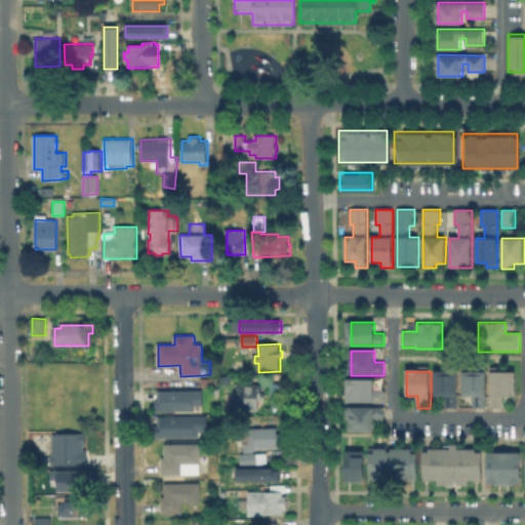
[(459,396),(459,407),(446,407),(446,396),(435,396),(435,371),(459,371),(459,396)]
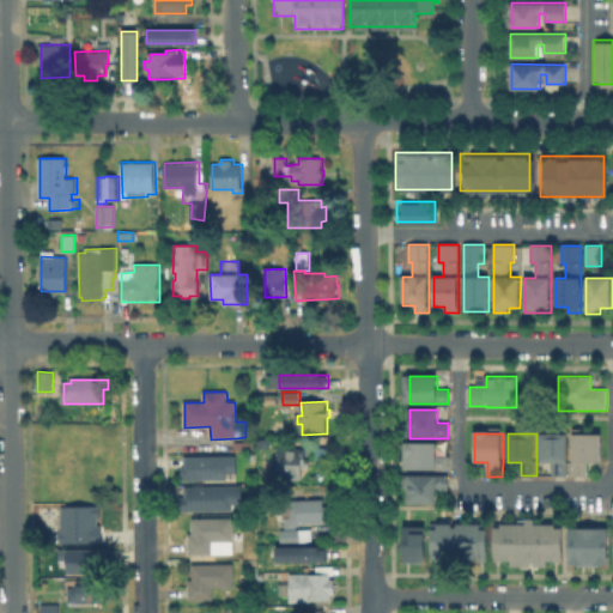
[(568,462),(568,477),(553,477),(553,462),(540,462),(540,434),(569,434),(568,462)]
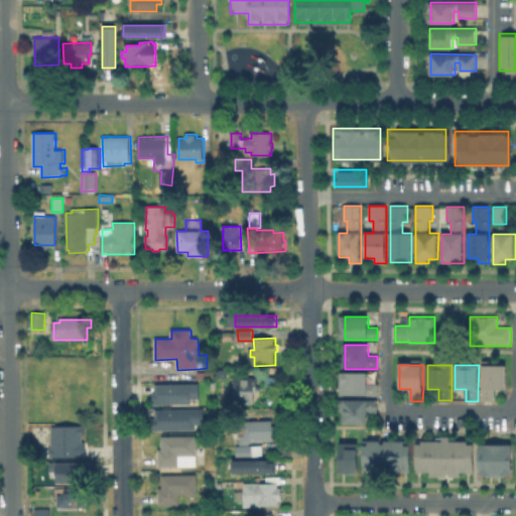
[(496,401),(484,400),(484,365),(506,365),(506,389),(496,389),(496,401)]
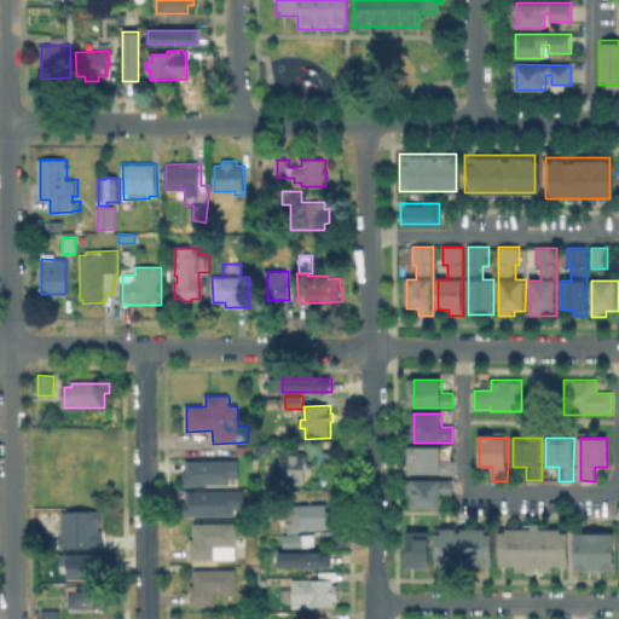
[(441,450),(441,461),(453,461),(453,474),(411,474),(411,450),(441,450)]
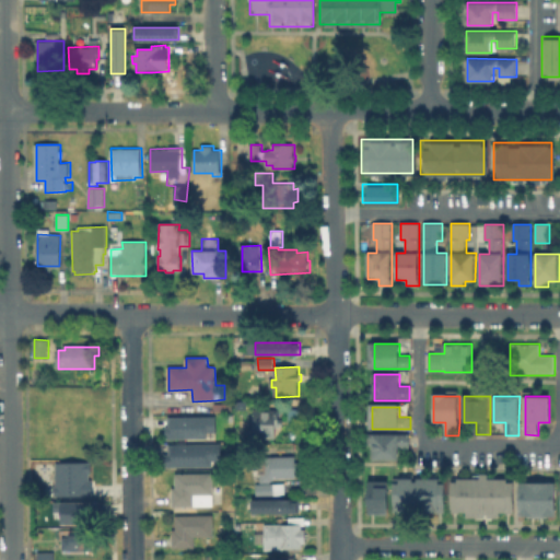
[(280,411),(280,420),(284,420),(284,427),(280,427),(280,429),(277,429),(277,440),(249,439),(251,420),(255,420),(255,410),(280,411)]
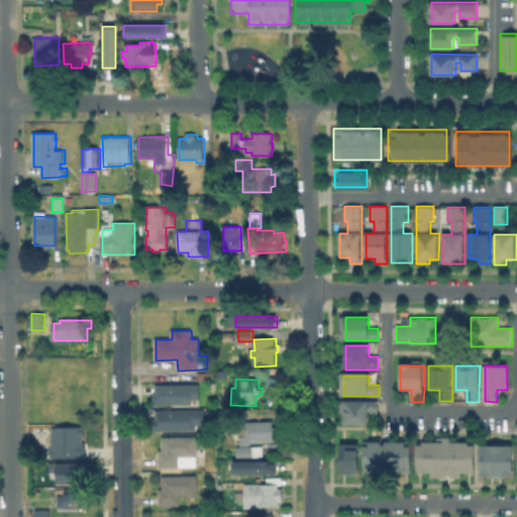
[(196,383),(196,398),(188,398),(188,404),(149,404),(149,392),(152,392),(152,384),(196,383)]
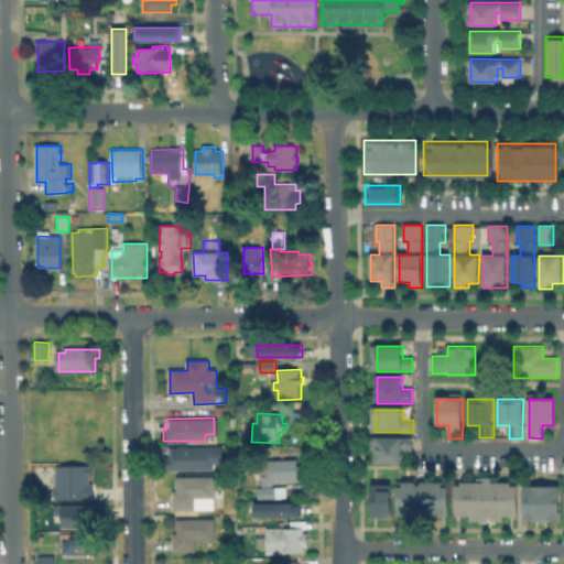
[(402,464),(377,464),(377,440),(412,440),(412,451),(402,451),(402,464)]
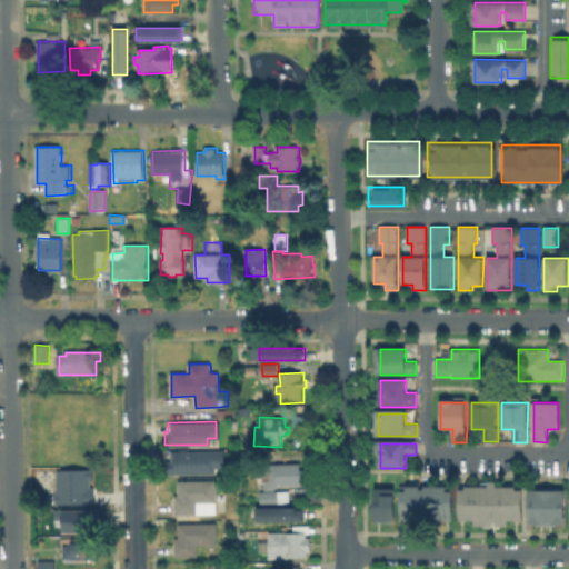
[(221,467),(212,467),(212,472),(166,473),(163,473),(163,460),(168,460),(168,450),(221,450),(221,467)]
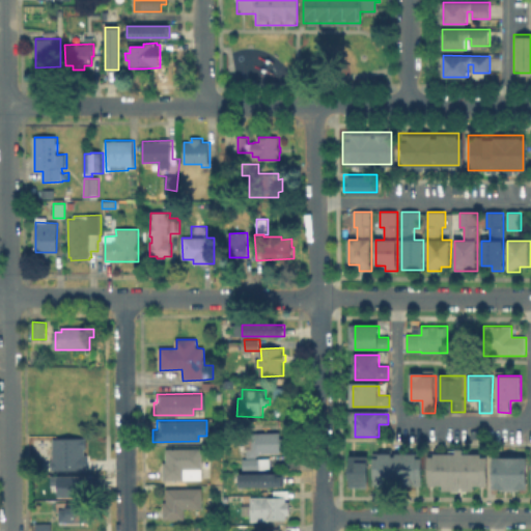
[(282,432),(282,439),(285,439),(286,447),(282,447),(282,453),(260,454),(260,456),(258,456),(258,458),(248,458),(248,449),(252,449),(252,434),(282,432)]
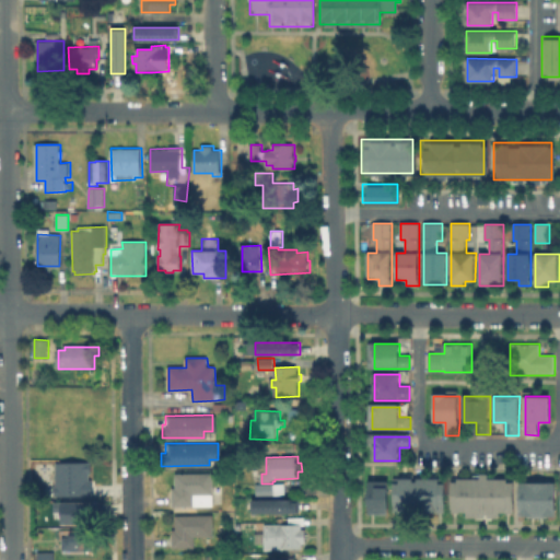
[(79,463),(79,470),(76,470),(76,494),(43,494),(43,486),(45,486),(45,476),(47,476),(47,473),(42,473),(42,463),(79,463)]
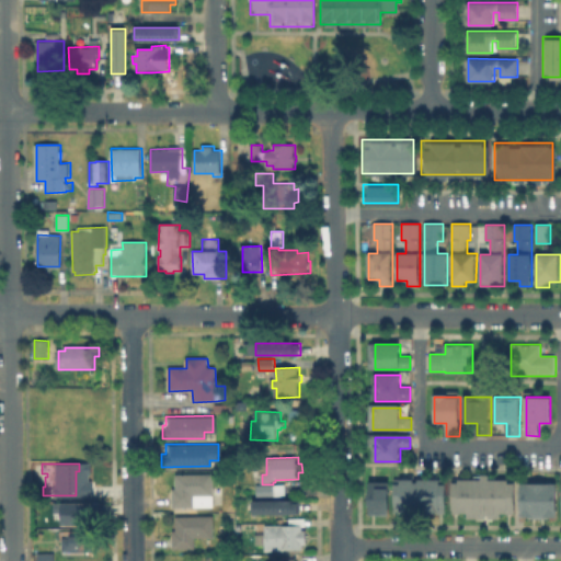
[(213,473),(214,506),(173,507),(172,488),(175,489),(175,474),(213,473)]
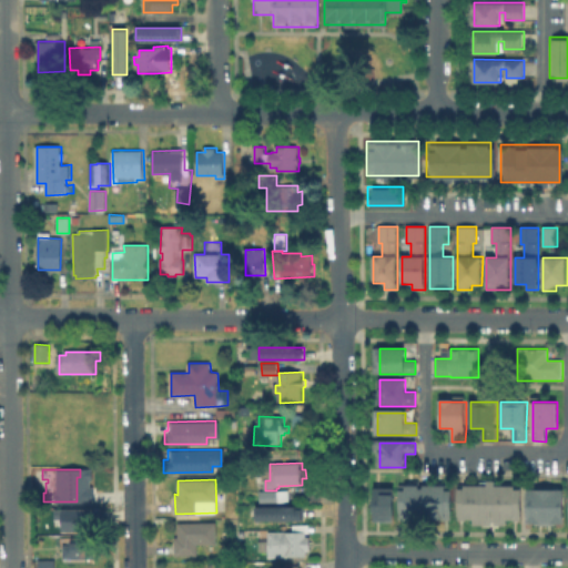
[(396,482),(396,517),(447,517),(447,482),(396,482)]
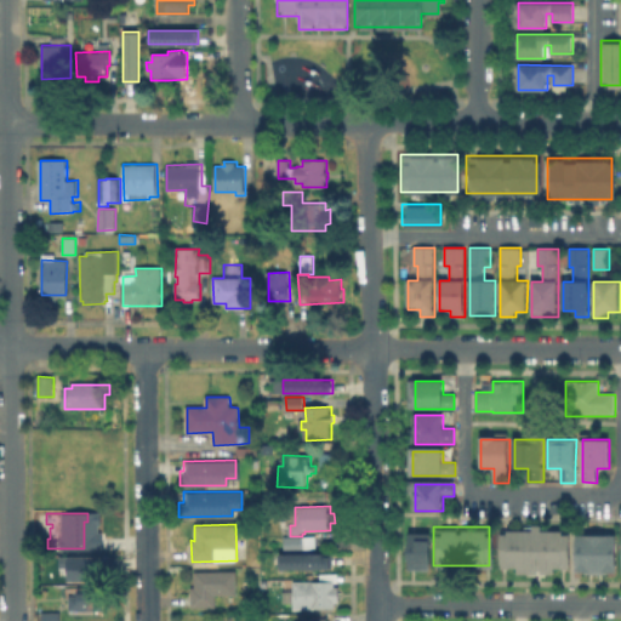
[(496,527),(496,569),(565,569),(565,527),(496,527)]
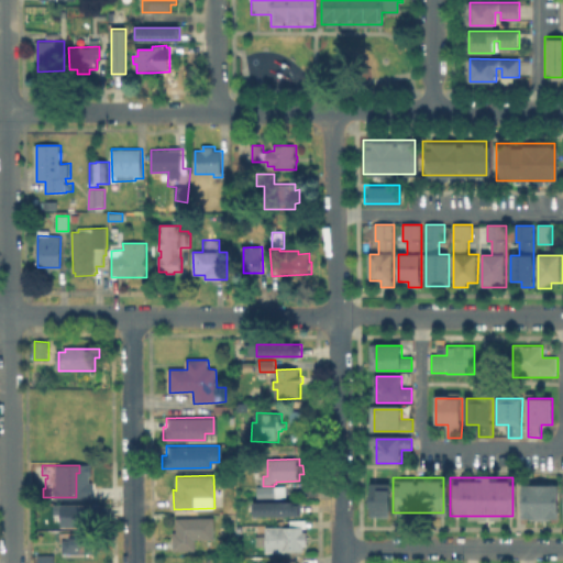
[(366,515),(386,515),(386,479),(366,479),(366,515)]
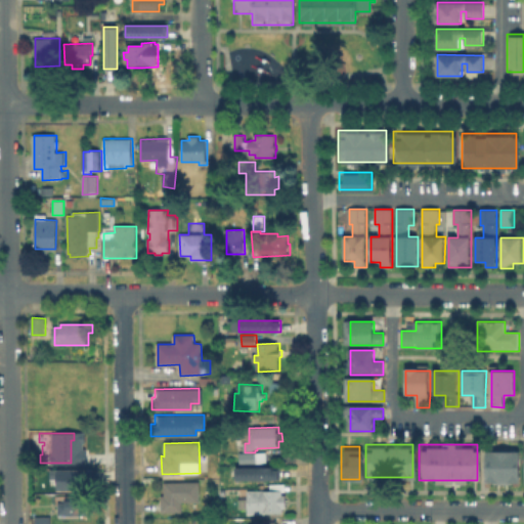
[(482,481),(516,481),(516,449),(482,449),(482,481)]
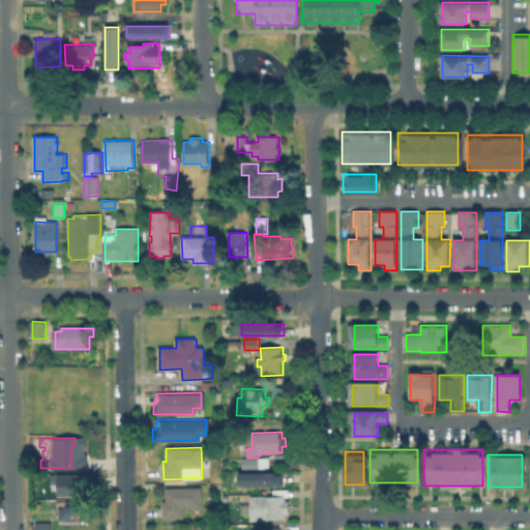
[(261,469),(244,470),(244,459),(260,458),(261,469)]
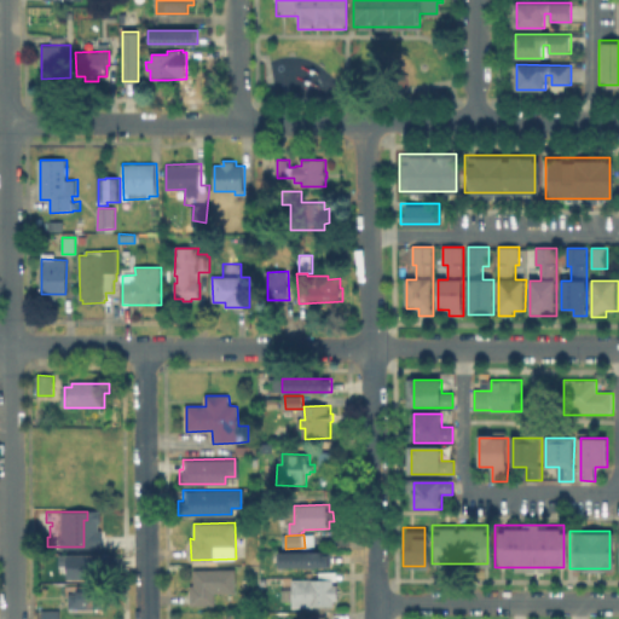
[(279,567),(281,553),(330,553),(330,567),(279,567)]
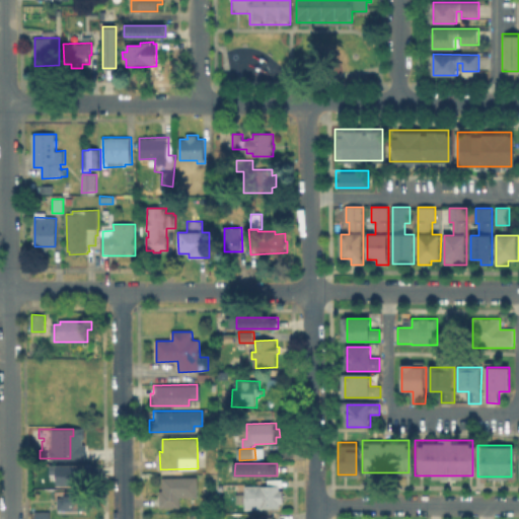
[(88,465),(88,487),(55,487),(55,466),(88,465)]
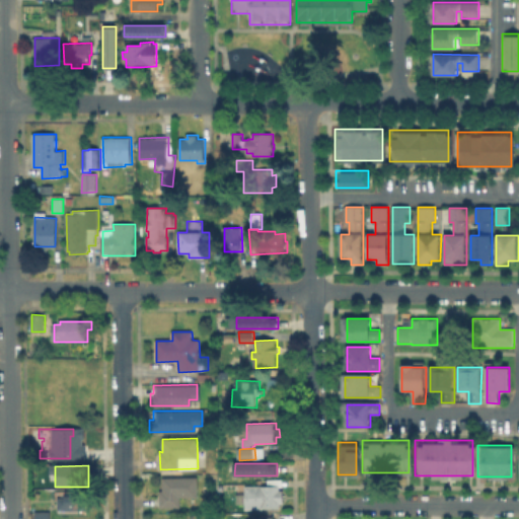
[(197,475),(197,496),(179,496),(179,506),(160,507),(159,490),(162,490),(162,476),(197,475)]
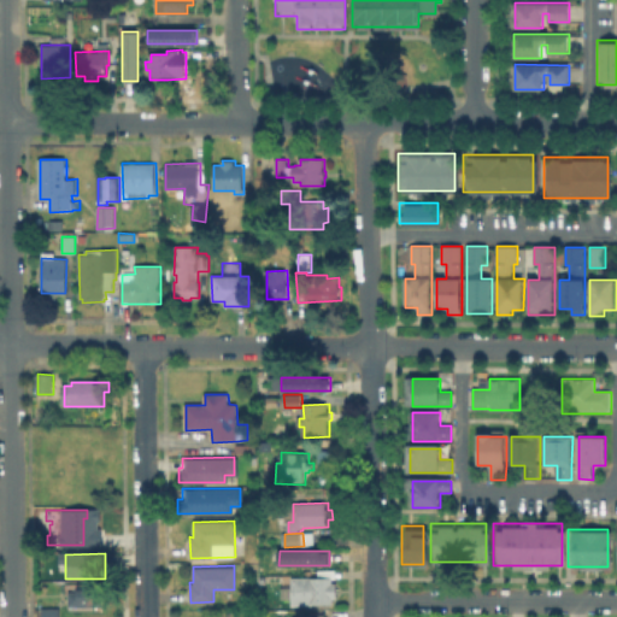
[(313,579),(333,579),(333,585),(338,585),(338,599),(333,599),(333,605),(293,606),(292,579),(313,579)]
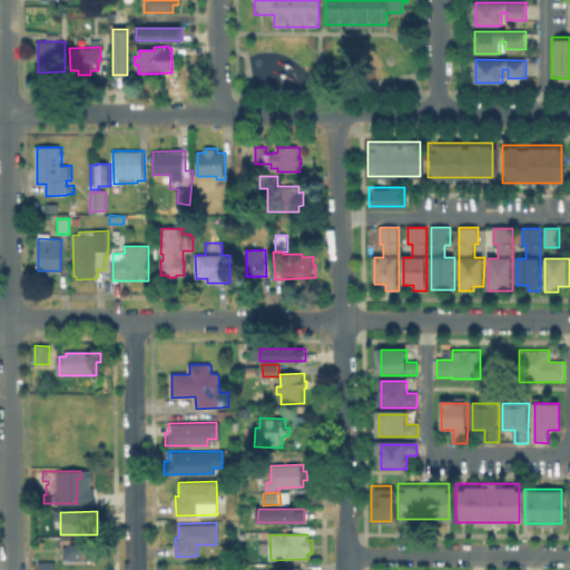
[(95,540),(96,561),(72,561),(72,560),(65,560),(65,538),(74,538),(74,540),(95,540)]
